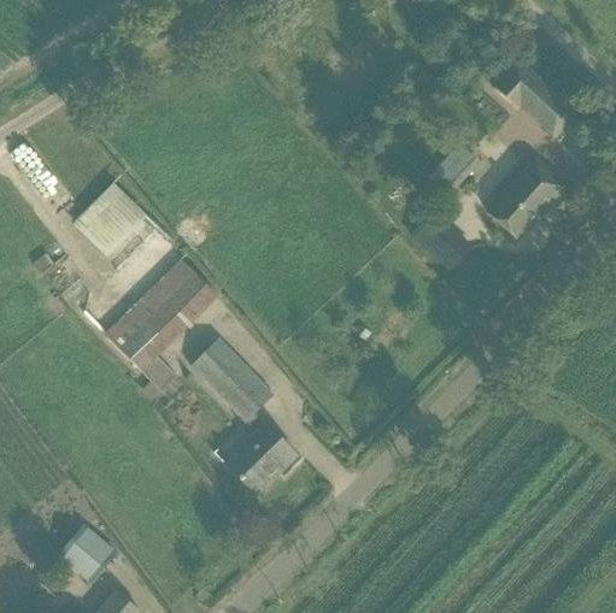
[(518,107),(521,104),(524,107),(547,83),(518,58),(494,86),(518,107)]
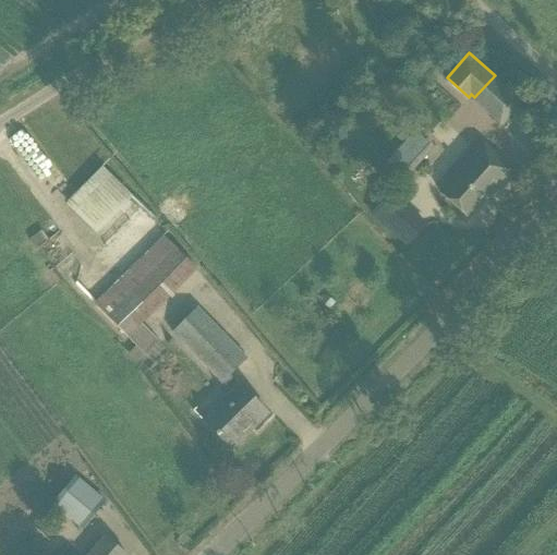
[(501,122),(521,100),(513,93),(494,115),(501,122)]
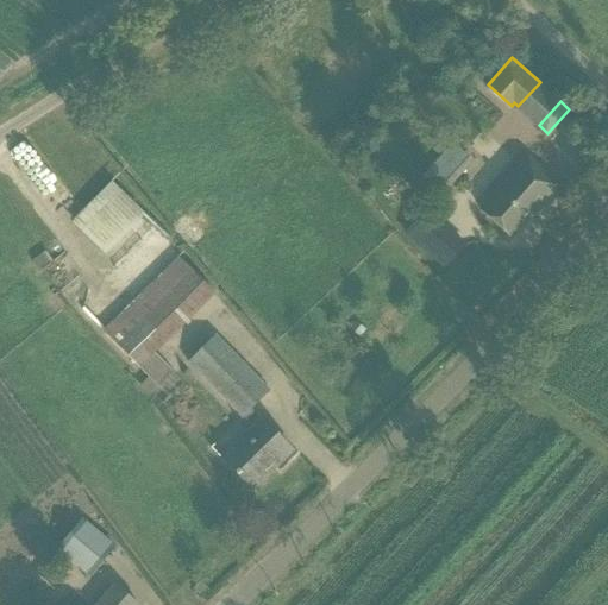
[(453,143),(425,176),(443,191),(471,159),(453,143)]
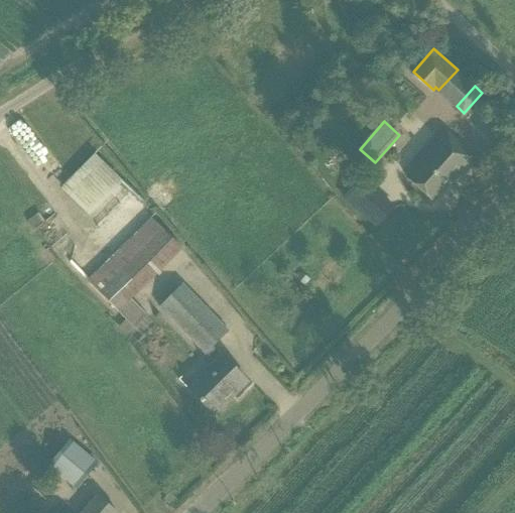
[(421,164),(409,178),(431,199),(452,175),(455,178),(476,156),(447,131),(419,162),(421,164)]
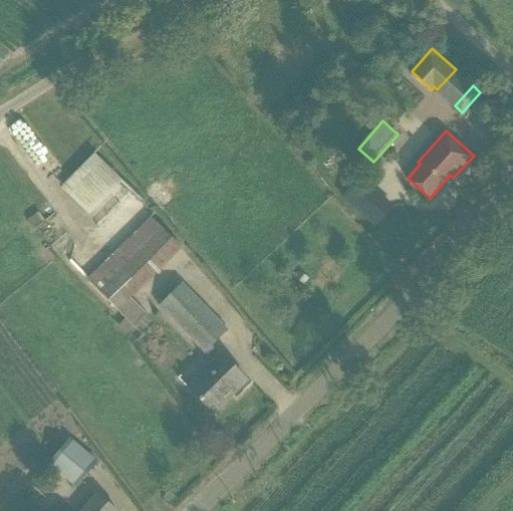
[(68,190),(98,218),(132,182),(102,154),(68,190)]
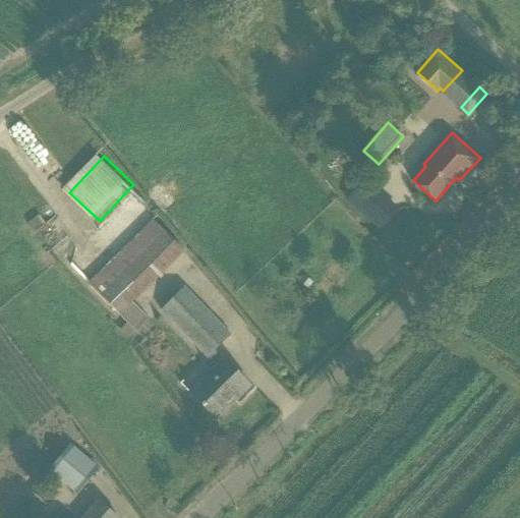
[(40,214),(31,220),(36,228),(45,221),(40,214)]
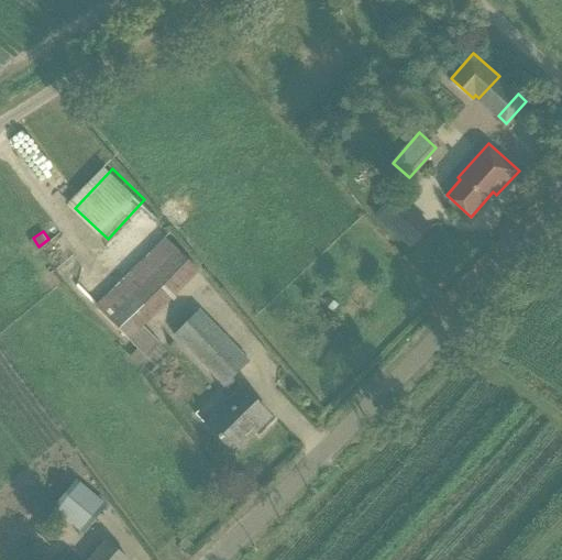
[(201,268),(167,233),(96,304),(146,357),(162,341),(145,324),(201,268)]
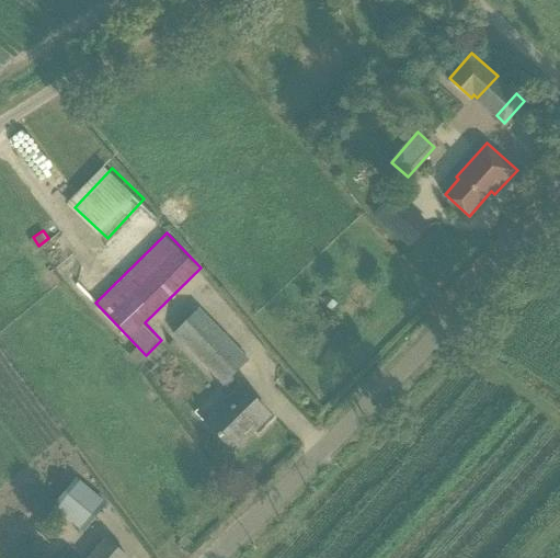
[(249,357),(200,307),(174,332),(232,391),(204,420),(230,447),(253,424),(255,428),(270,413),(232,375),(249,357)]
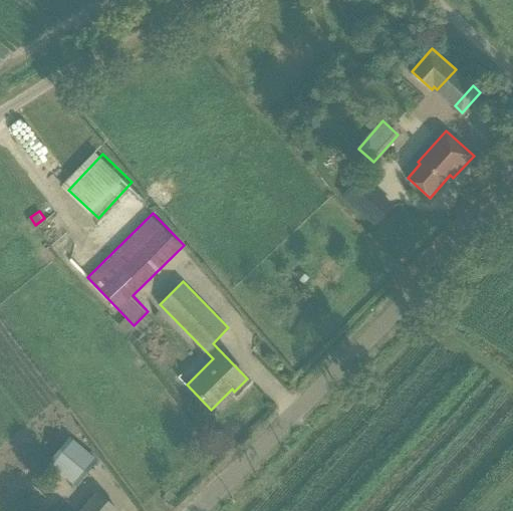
[(77,484),(97,461),(69,438),(50,461),(77,484)]
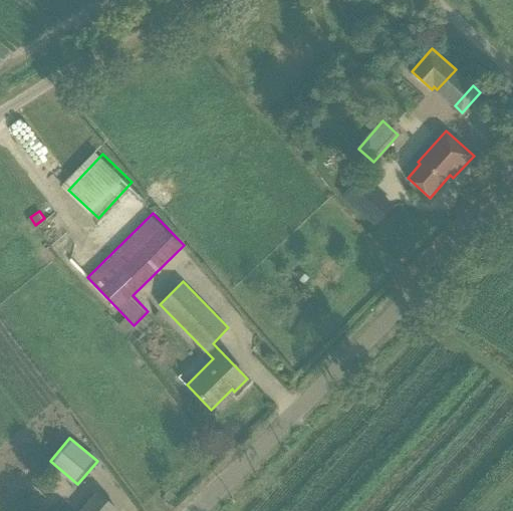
[(175,494),(170,489),(163,495),(168,500),(175,494)]
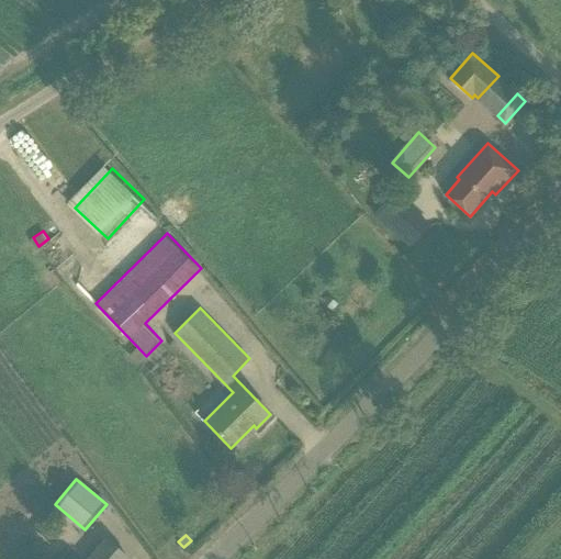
[(87,558),(127,558),(130,558),(112,544),(105,538),(87,558)]
